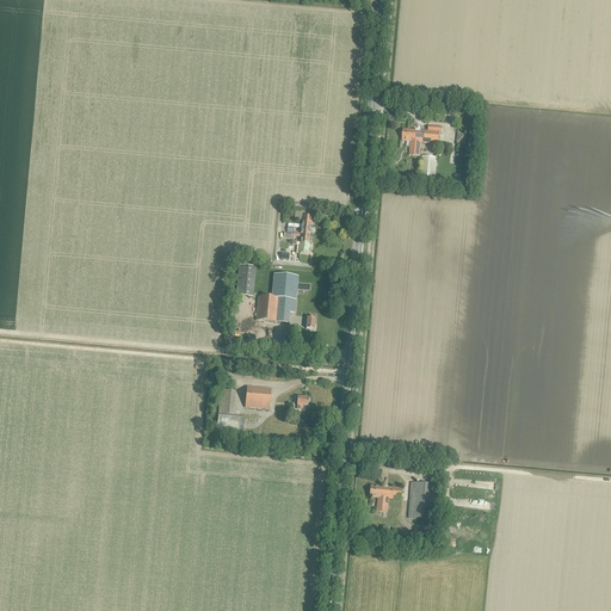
[(438,144),(439,133),(442,133),(442,128),(429,127),(427,131),(403,129),(402,141),(409,142),(408,155),(419,156),(420,142),(438,144)]
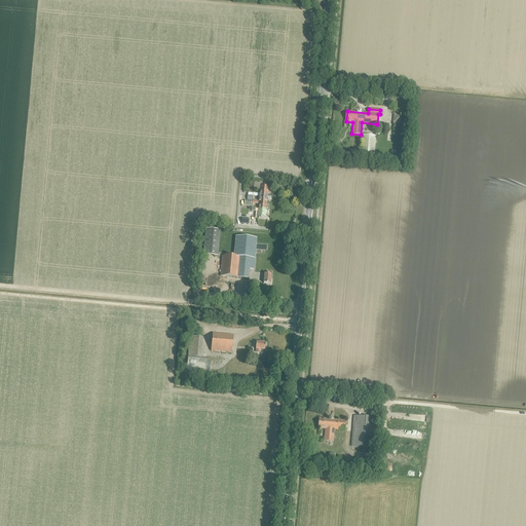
[(401,124),(402,116),(393,115),(392,123),(401,124)]
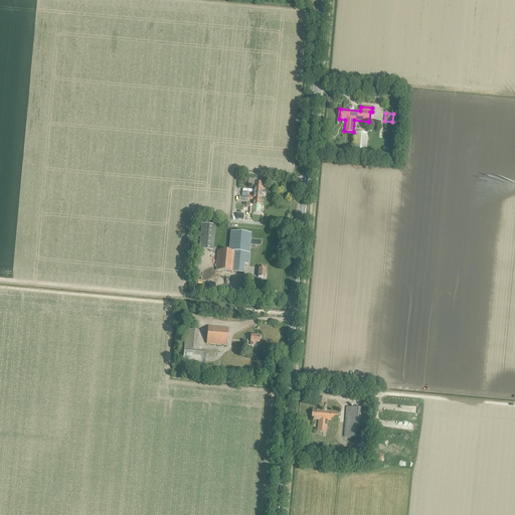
[(366,153),(368,133),(355,132),(353,152),(366,153)]
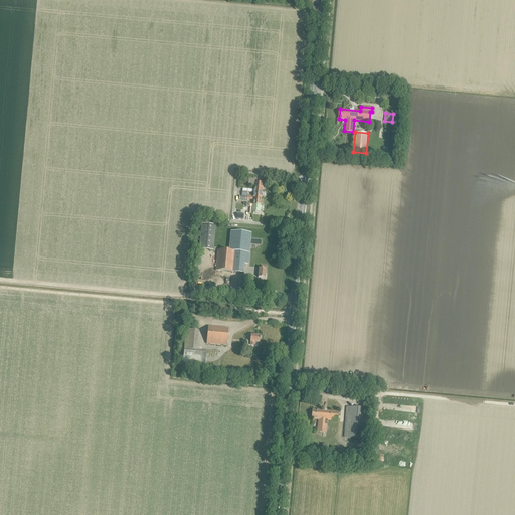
[(253,189),(262,190),(263,183),(255,182),(256,179),(248,178),(247,184),(254,185),(253,189)]
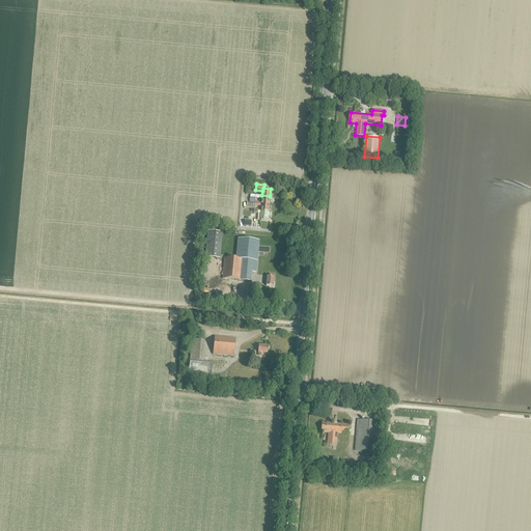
[(261,195),(261,196),(251,195),(250,197),(261,198),(261,203),(269,204),(270,196),(261,195)]
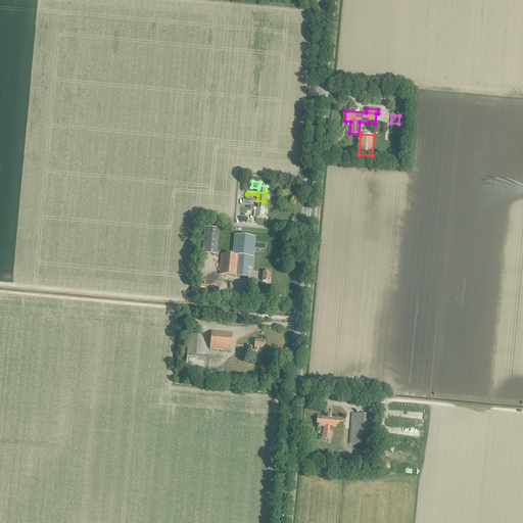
[(251,199),(246,199),(243,199),(243,202),(250,203),(250,202),(257,203),(256,207),(265,208),(265,201),(257,200),(251,199)]
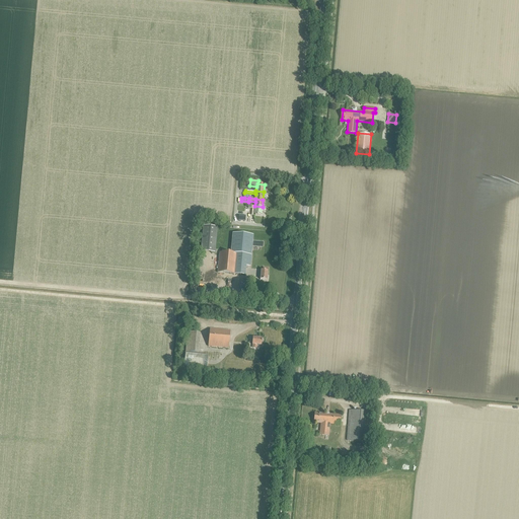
[(263,207),(254,206),(248,205),(247,208),(251,209),(251,208),(254,209),(253,214),(262,214),(263,207)]
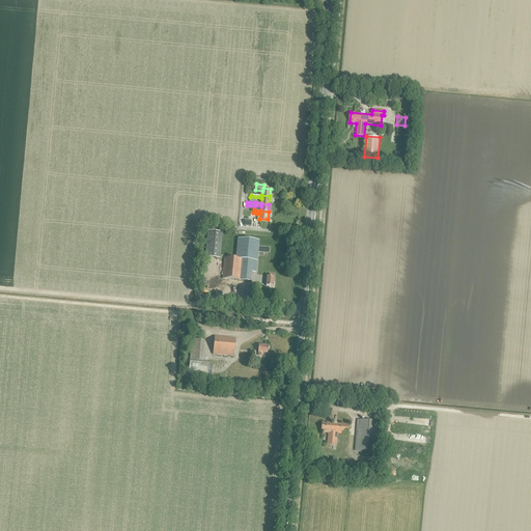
[(223,232),(208,230),(205,257),(220,258),(223,232)]
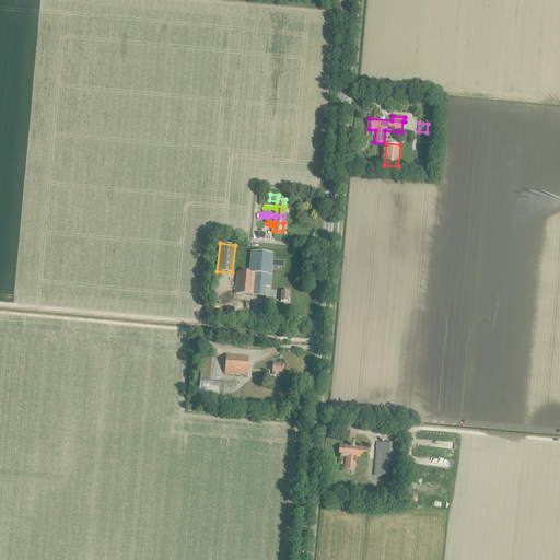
[(256,275),(254,295),(254,296),(265,298),(266,287),(270,287),(271,276),(273,254),(252,252),(249,273),(256,275)]
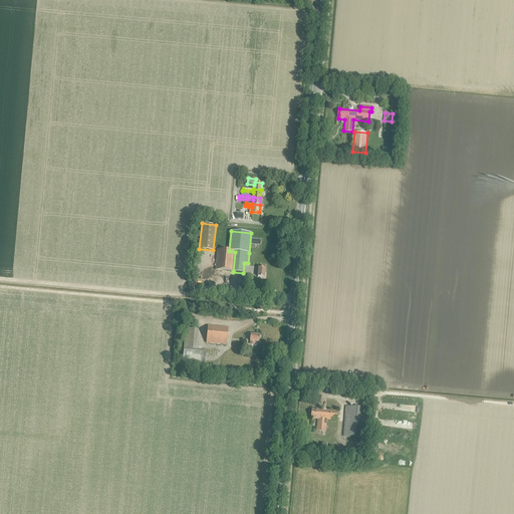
[(233,271),(235,252),(217,250),(215,270),(233,271)]
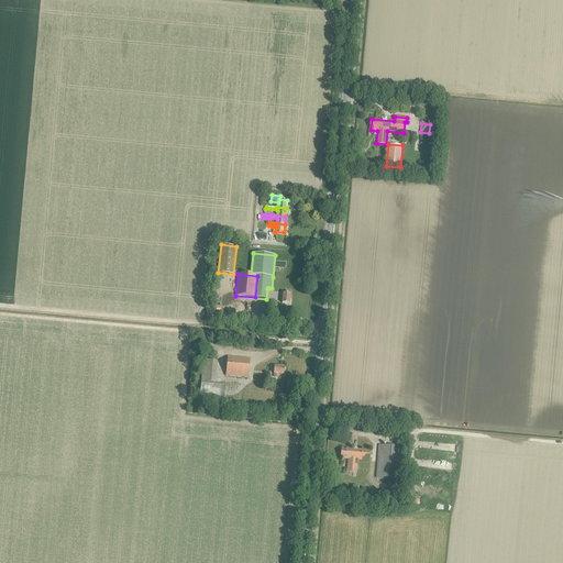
[(225,376),(247,377),(250,359),(228,356),(225,376)]
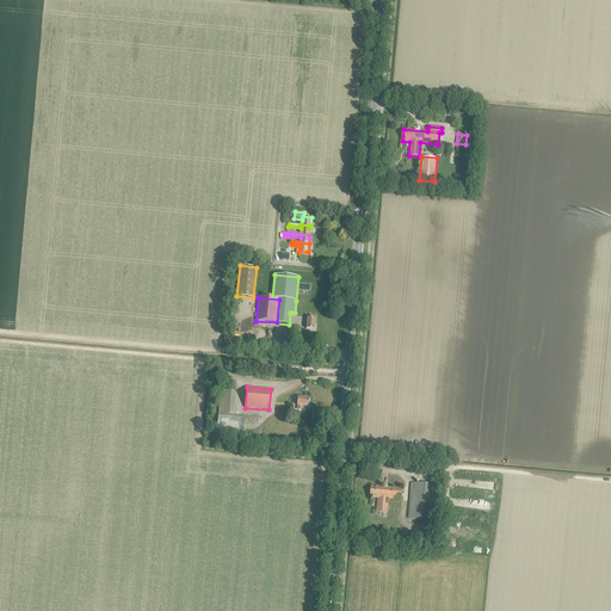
[(221,390),(218,414),(233,415),(234,392),(221,390)]
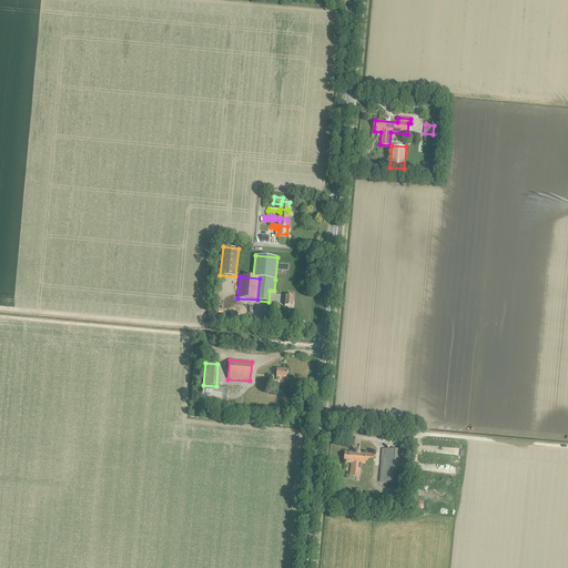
[(281,379),(281,377),(286,377),(286,371),(276,369),(273,369),(273,375),(276,375),(275,377),(276,377),(276,379),(277,381),(280,381),(281,379)]
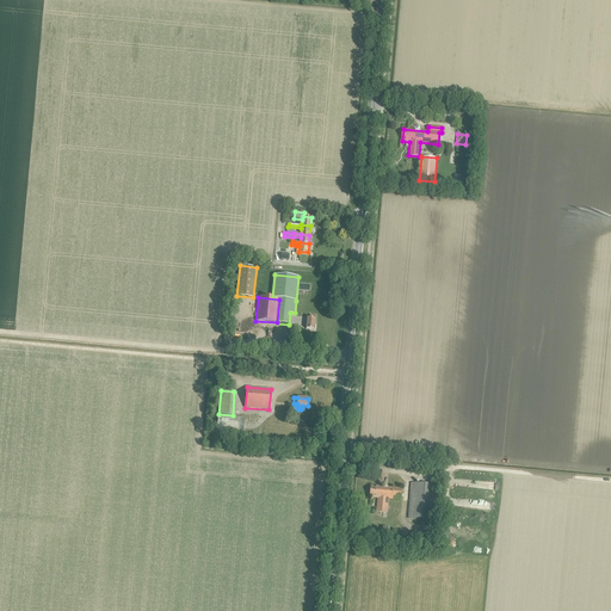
[(218,415),(216,431),(244,433),(245,418),(218,415)]
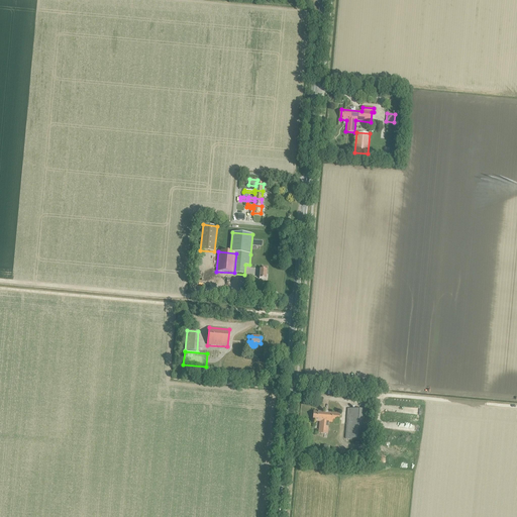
[(347,408),(345,438),(368,440),(371,410),(347,408)]
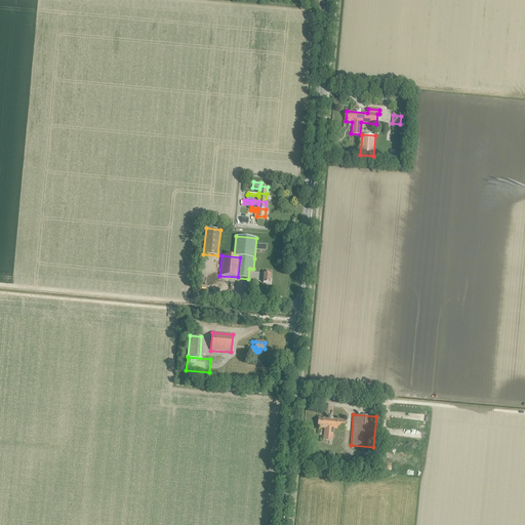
[(344,430),(345,419),(318,417),(317,428),(324,428),(323,440),(332,441),(333,429),(344,430)]
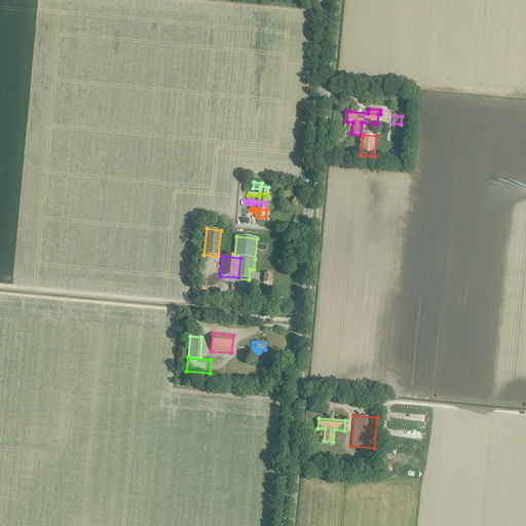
[(357,458),(355,472),(371,473),(372,460),(357,458)]
